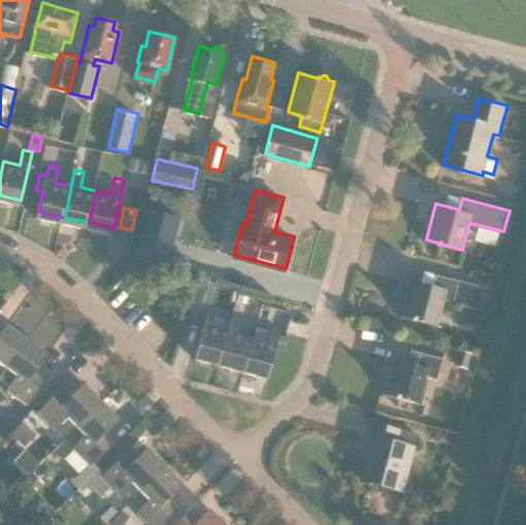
[(150,207),(150,209),(138,249),(143,250),(170,257),(176,235),(182,216),(150,207)]
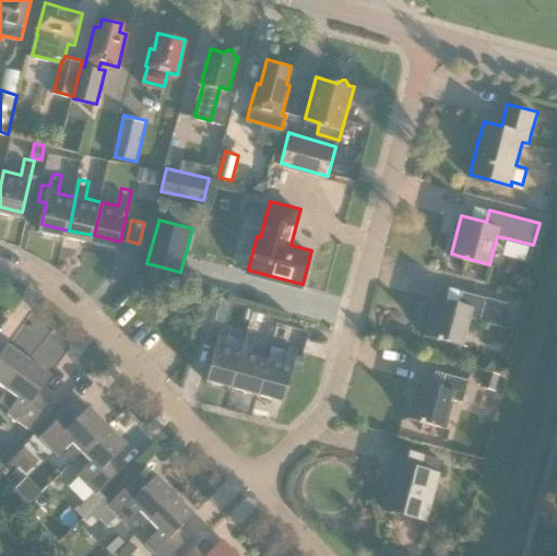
[(472,316),(482,318),(510,326),(516,304),(463,290),(460,302),(435,295),(425,333),(464,344),(472,316)]
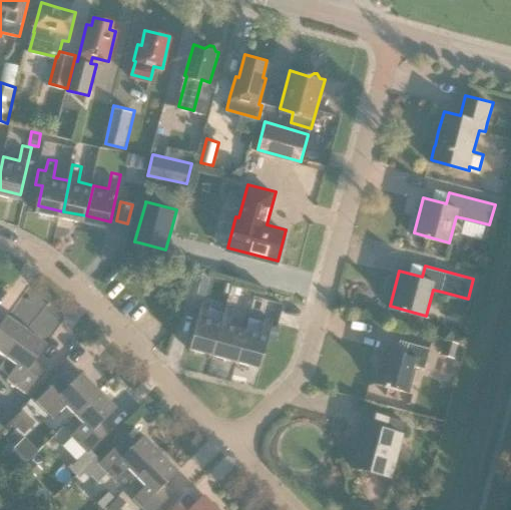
[(197,271),(192,294),(208,297),(213,275),(197,271)]
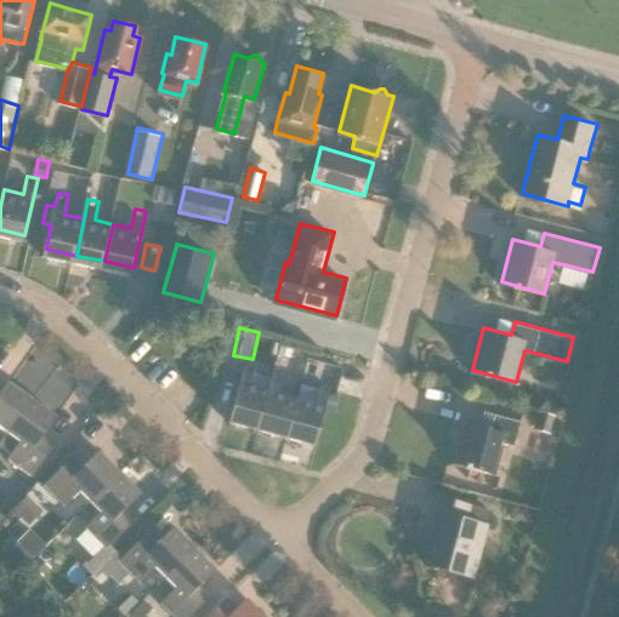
[(228,421),(259,429),(268,390),(248,386),(254,365),(244,363),(228,421)]
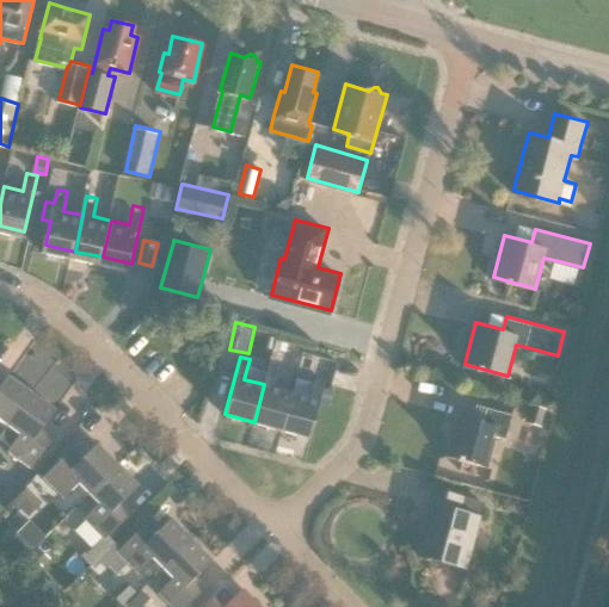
[(270,364),(264,384),(254,422),(282,429),(291,391),(274,386),(280,366),(270,364)]
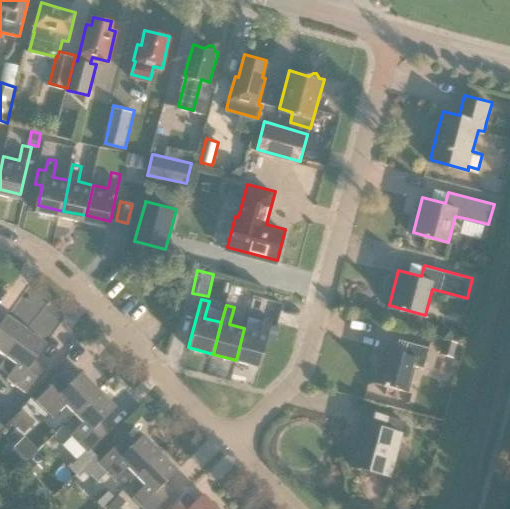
[(0,350),(7,355),(27,327),(8,313),(0,324),(0,350)]
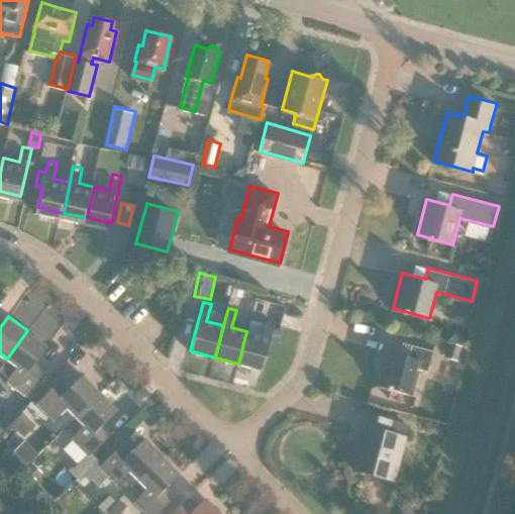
[(246,331),(238,364),(263,370),(271,339),(274,327),(276,322),(267,319),(263,335),(246,331)]
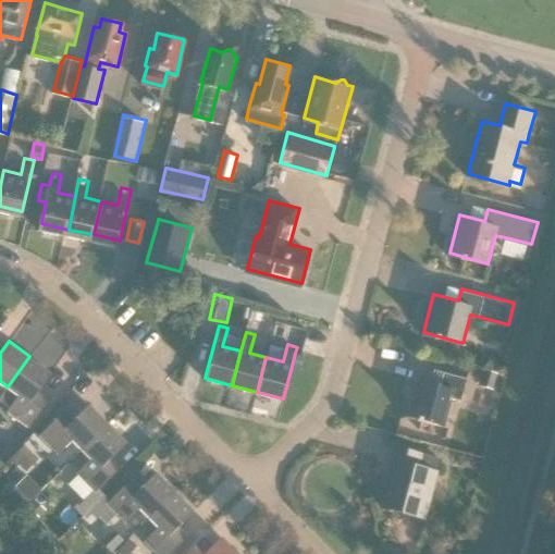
[(295,353),(292,366),(300,368),(304,355),(295,353)]
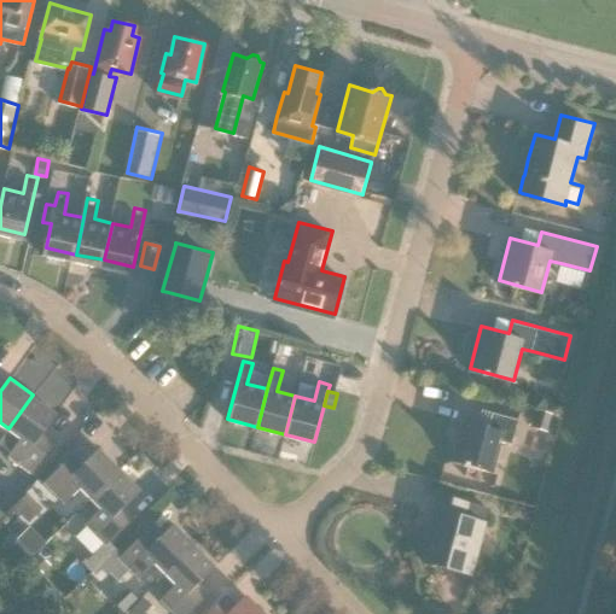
[(33,395),(9,428),(21,437),(7,455),(33,473),(51,448),(39,439),(58,413),(33,395)]
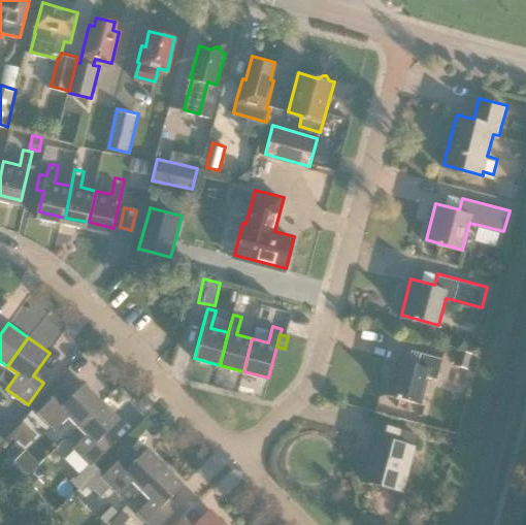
[(472,351),(459,348),(455,364),(468,367),(472,351)]
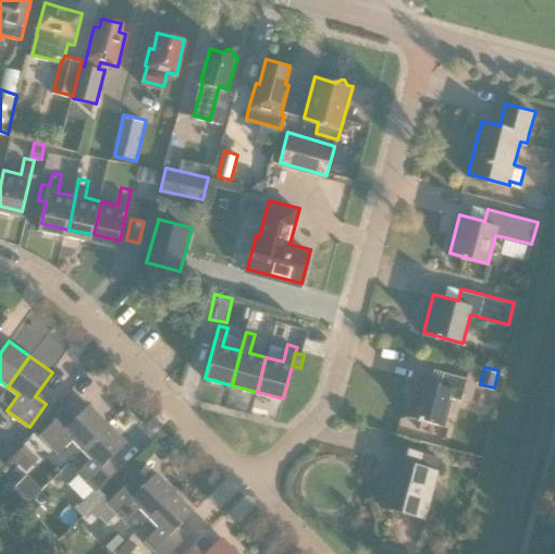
[(463,398),(468,377),(444,370),(441,382),(417,376),(406,414),(445,425),(453,396),(463,398)]
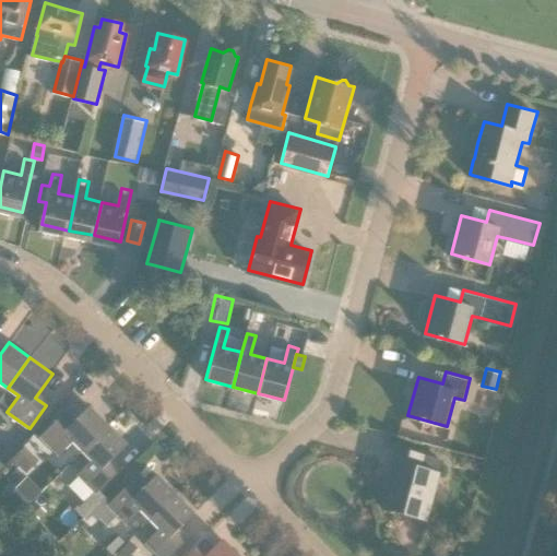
[(83,450),(109,423),(91,404),(70,426),(61,416),(43,435),(42,436),(45,440),(60,454),(73,440),(83,450)]
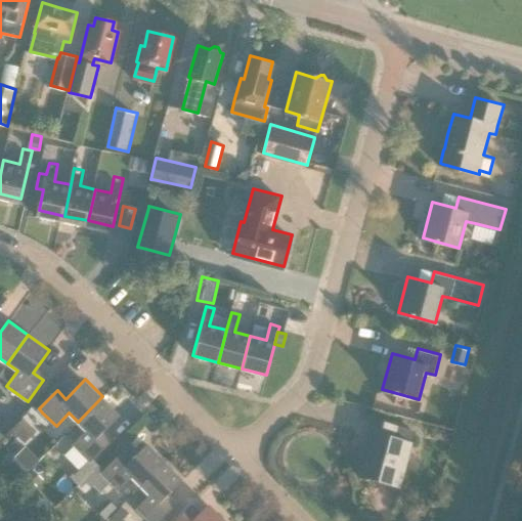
[(121,415),(102,396),(78,422),(87,431),(74,444),(89,460),(76,474),(74,472),(71,475),(79,483),(98,464),(94,459),(110,444),(100,435),(121,415)]
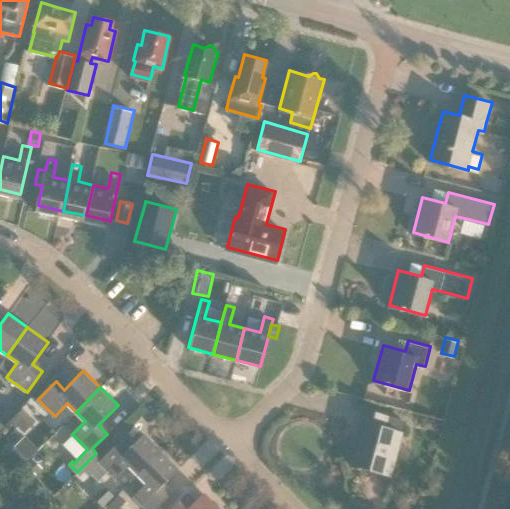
[(16,414),(25,403),(13,393),(4,405),(16,414)]
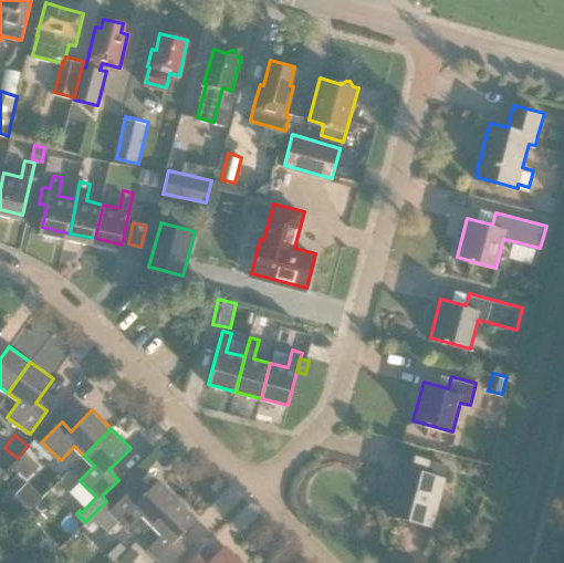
[(41,465),(27,450),(13,465),(28,479),(41,465)]
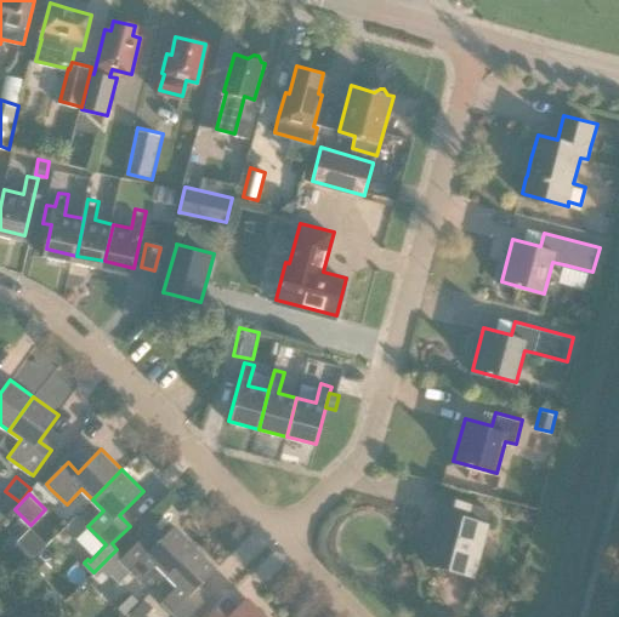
[(475,575),(489,524),(492,524),(495,509),(442,496),(437,512),(441,512),(427,563),(475,575)]
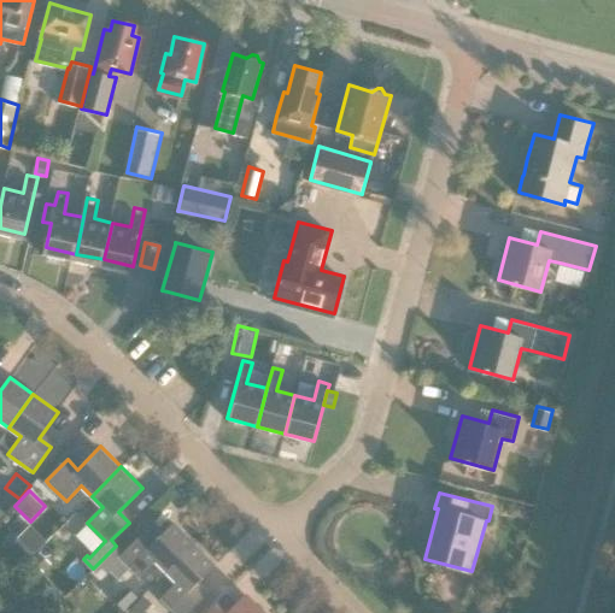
[(123,552),(116,546),(93,569),(99,575),(107,565),(119,578),(130,567),(140,577),(156,561),(165,571),(197,541),(176,520),(152,544),(141,534),(123,552)]
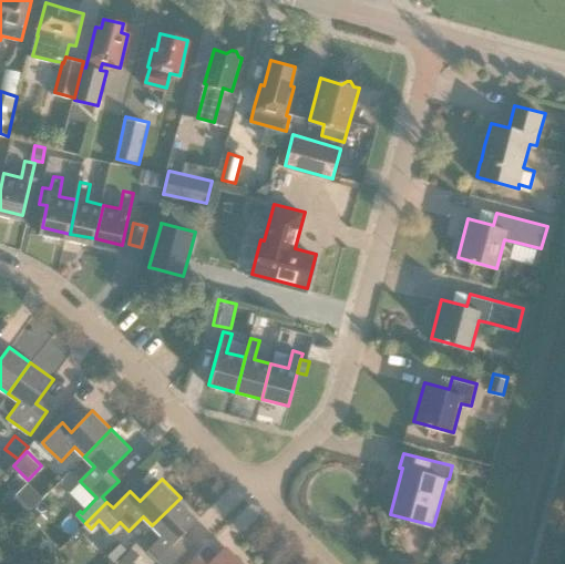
[(30,508),(18,494),(12,500),(24,513),(30,508)]
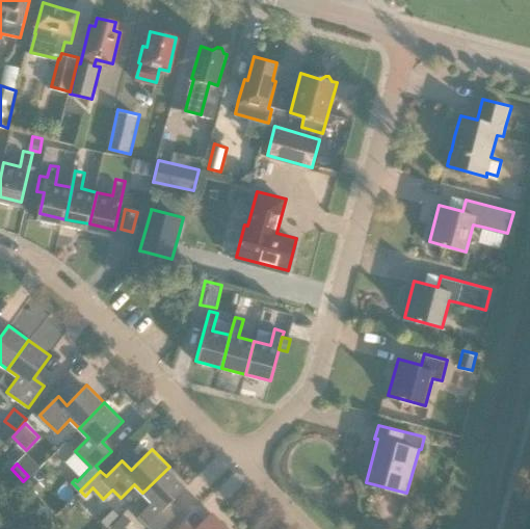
[(187,484),(169,467),(142,493),(153,502),(138,517),(151,528),(161,528),(176,516),(166,506),(187,484)]
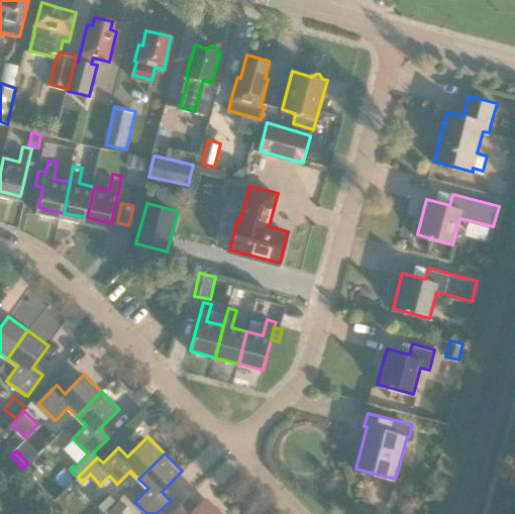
[(43,471),(33,460),(26,468),(36,478),(43,471)]
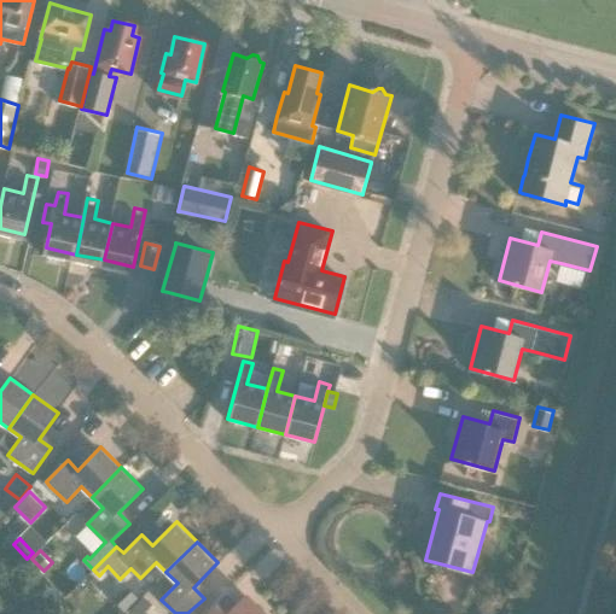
[(125,610),(139,597),(127,586),(114,600),(125,610)]
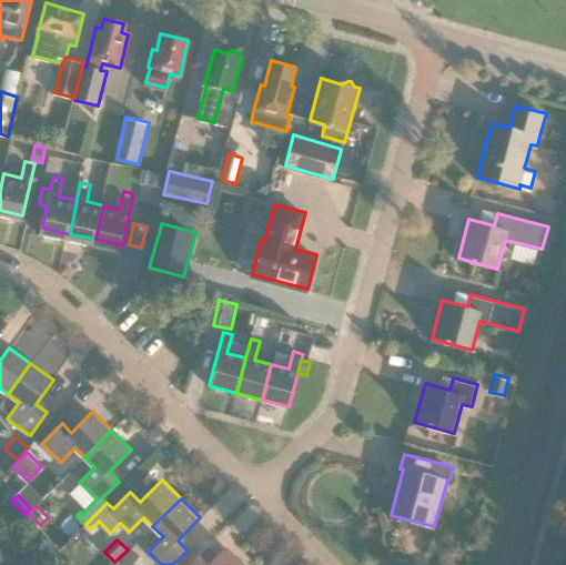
[(244,564),(228,547),(219,556),(209,546),(190,564),(244,564)]
